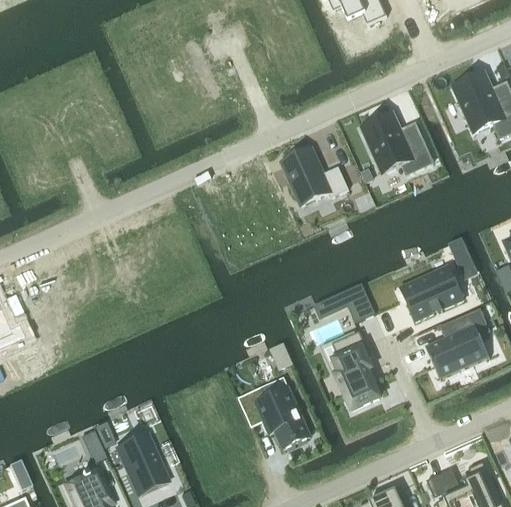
[(326,0),(332,11),(341,7),(347,20),(361,14),(366,24),(386,15),(383,10),(378,0),(326,0)]
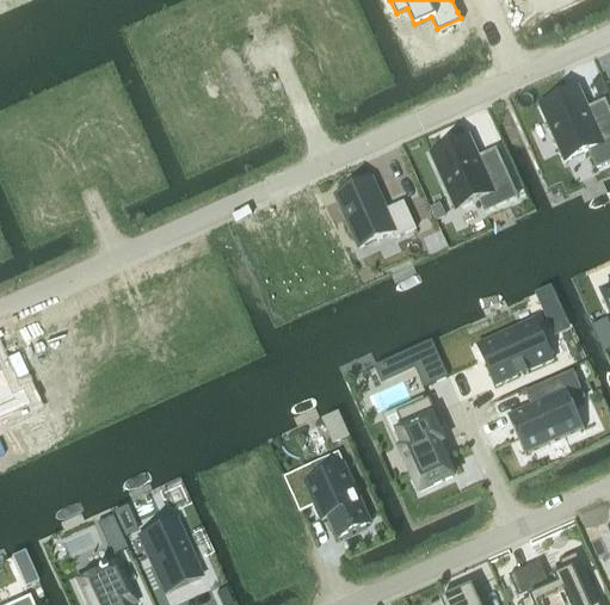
[(577,85),(538,103),(564,159),(587,148),(596,166),(609,159),(609,112),(604,99),(586,106),(577,85)]
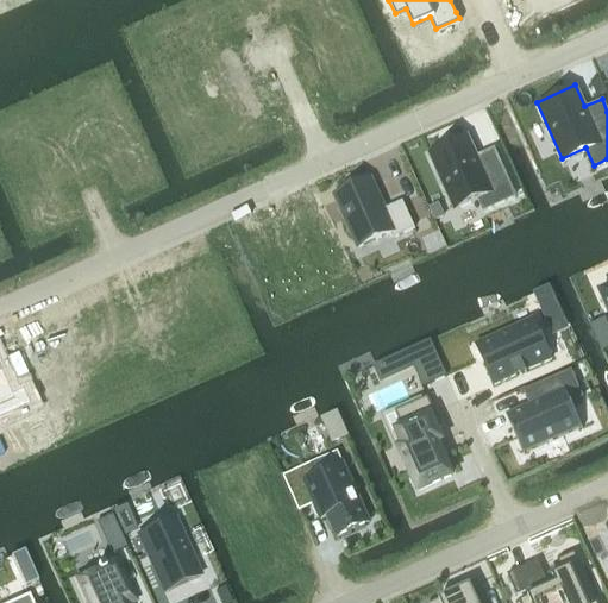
[(465,132),(427,149),(452,205),(476,195),(481,206),(513,192),(491,145),(475,152),(465,132)]
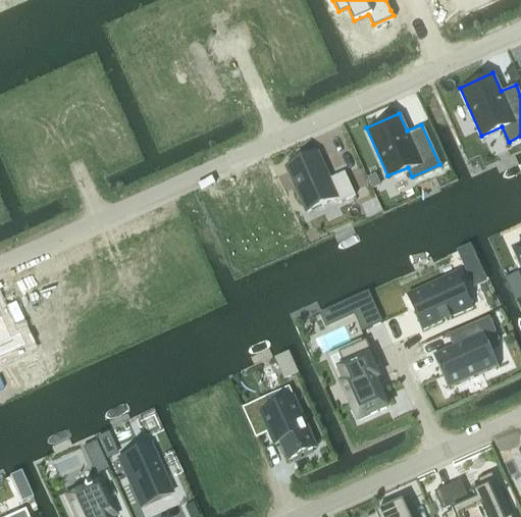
[(317,151),(285,165),(306,209),(334,197),(336,201),(355,193),(344,170),(328,177),(317,151)]
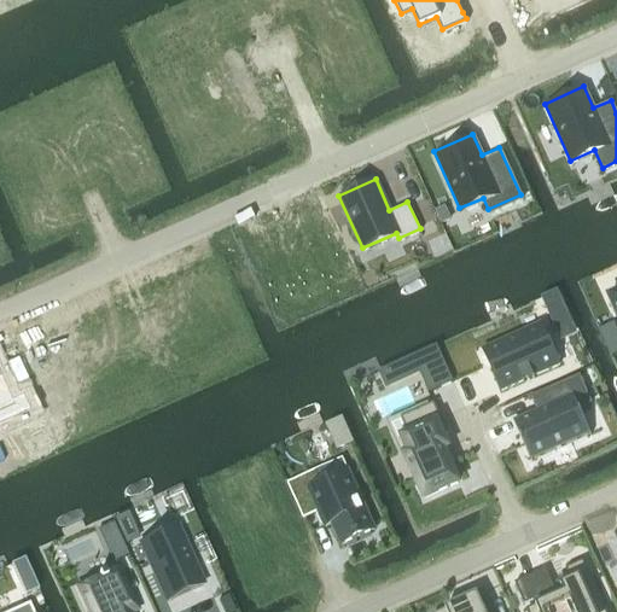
[(556,286),(540,293),(556,328),(571,322),(556,286)]
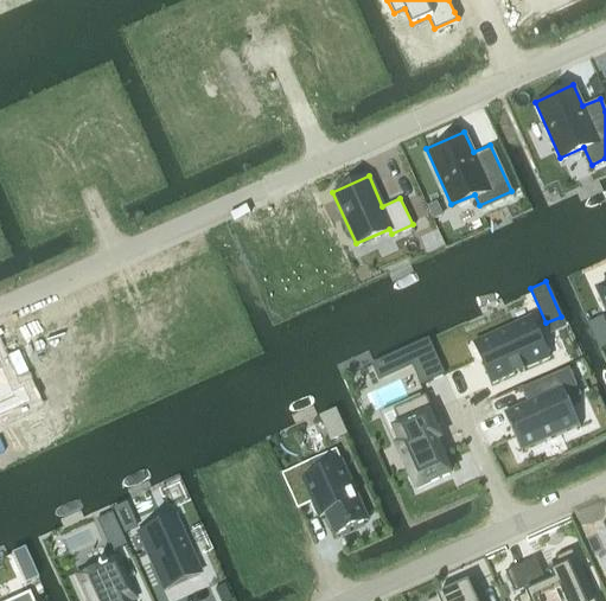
[(530,315),(473,340),(491,379),(512,370),(523,365),(548,355),(530,315)]
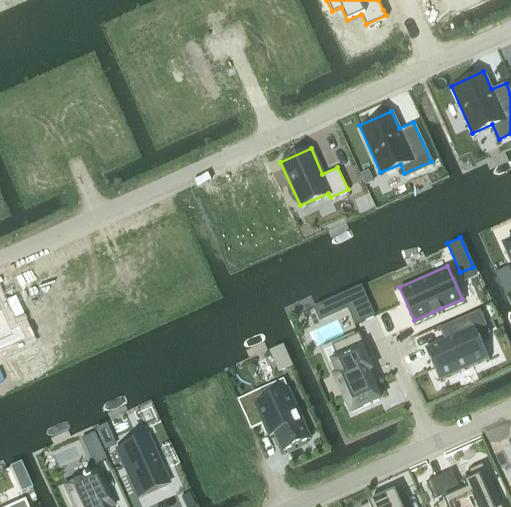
[(361,283),(312,305),(312,306),(313,306),(318,319),(346,306),(353,321),(353,322),(374,313),(361,283)]
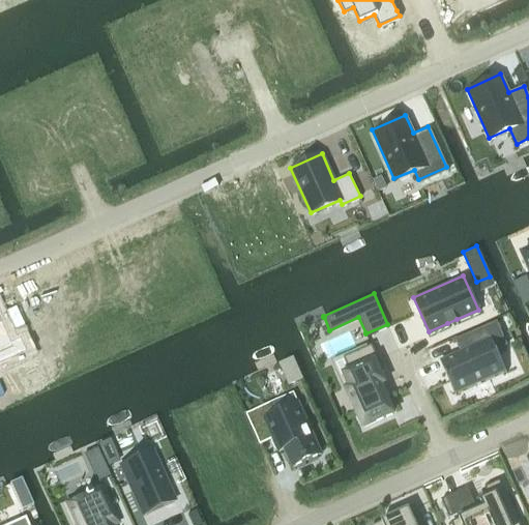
[(440,356),(439,357),(454,392),(456,392),(454,391),(504,369),(504,371),(505,370),(505,369),(496,348),(506,344),(507,344),(496,319),(453,338),(459,350),(440,358),(440,356)]
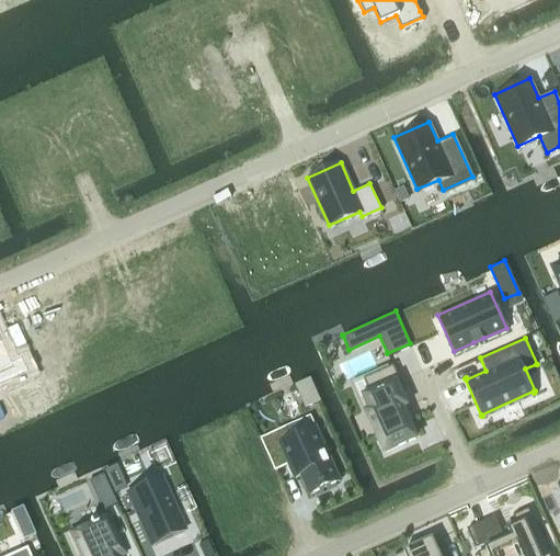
[(0,381),(25,370),(19,355),(9,360),(0,340),(0,381)]
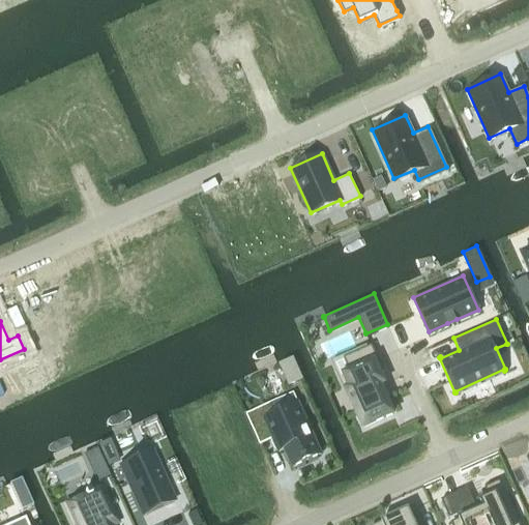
[(371,343),(343,355),(349,370),(345,372),(351,385),(347,387),(356,409),(362,424),(391,410),(378,381),(381,380),(382,380),(378,371),(381,370),(383,370),(371,343)]
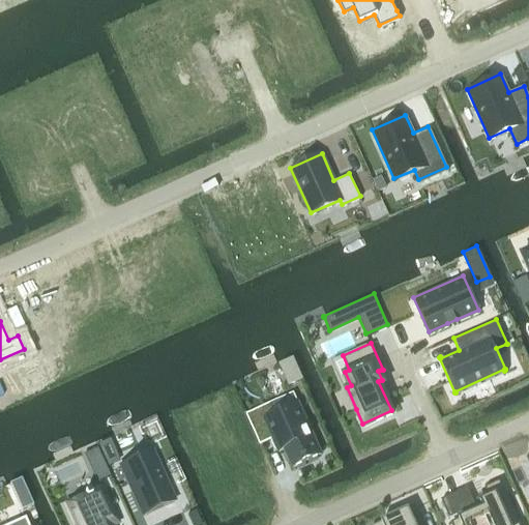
[(269,401),(245,411),(259,442),(272,436),(277,448),(284,446),(292,464),(320,451),(297,402),(293,391),(269,401)]
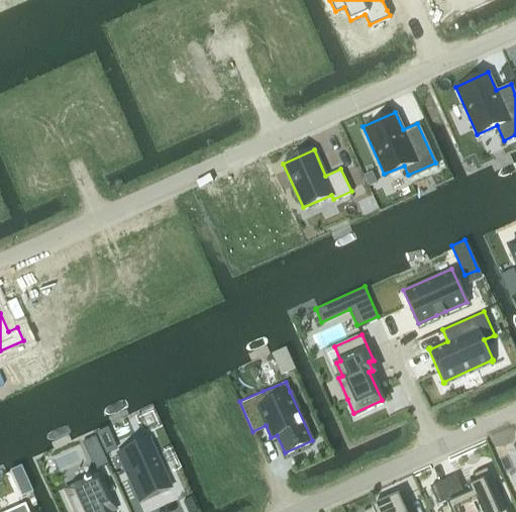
[(146,436),(115,450),(137,500),(169,486),(146,436)]
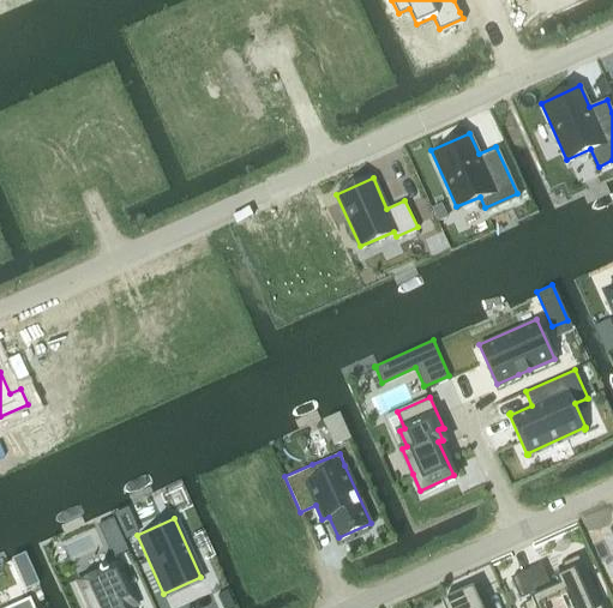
[(384,527),(376,530),(379,540),(389,535),(384,527)]
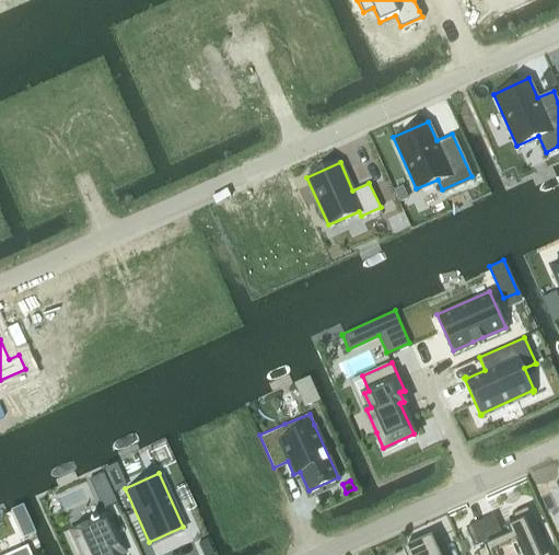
[(108,486),(95,493),(102,506),(114,500),(108,486)]
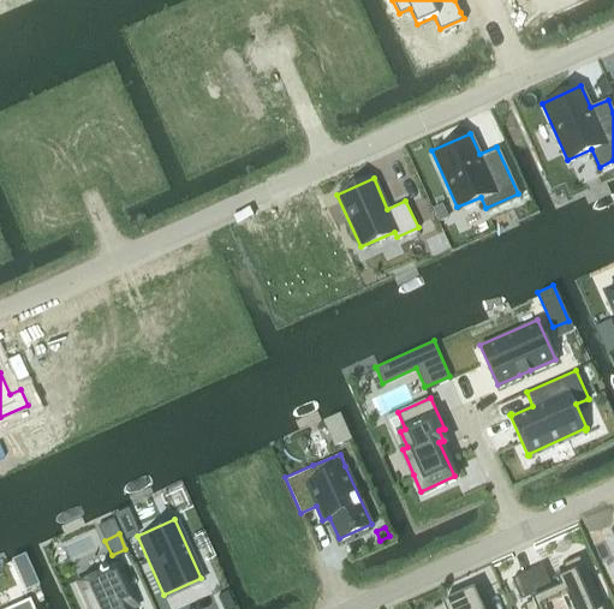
[(560,586),(523,602),(525,608),(604,608),(603,604),(602,604),(579,554),(561,561),(564,567),(567,573),(556,578),(560,586)]
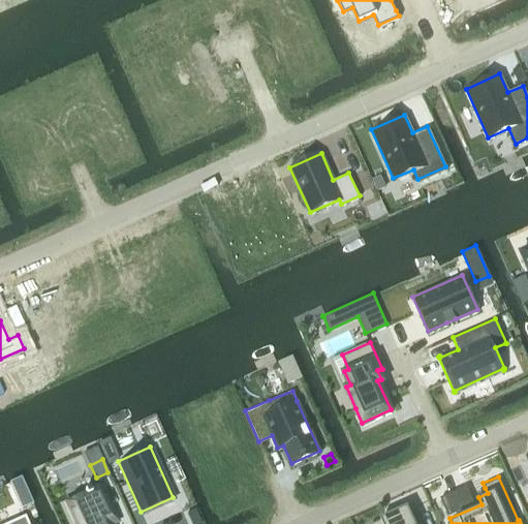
[(84,491),(65,499),(75,523),(106,523),(116,519),(99,484),(89,488),(88,486),(83,488),(84,491)]
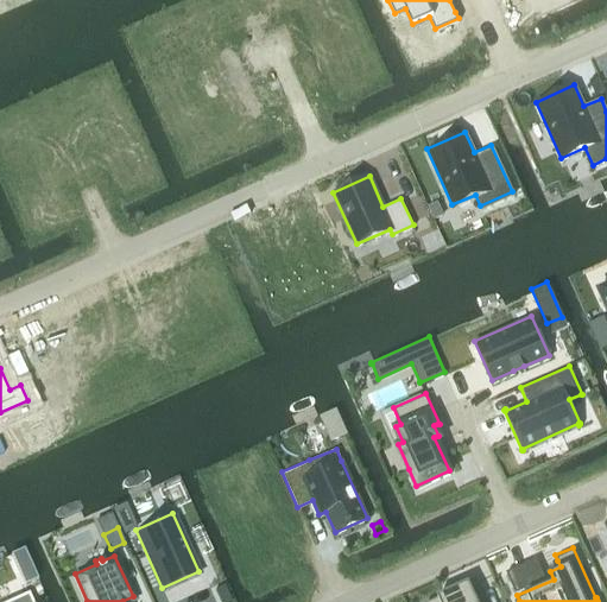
[(514,565),(505,569),(514,591),(524,587),(514,565)]
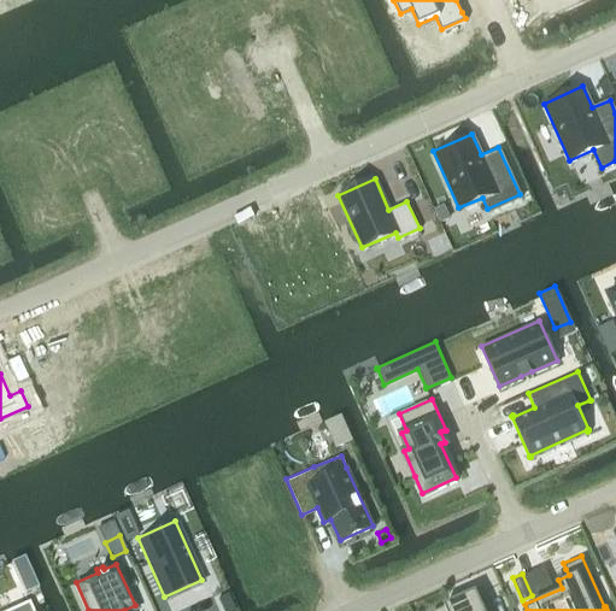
[(485,610),(475,589),(430,609),(430,610),(485,610)]
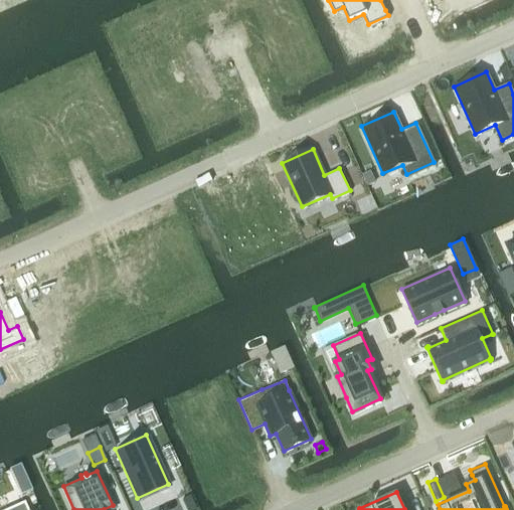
[(188,493),(180,496),(186,509),(194,507),(188,493)]
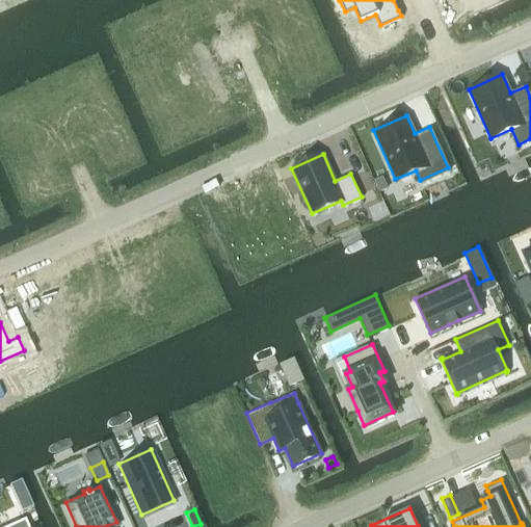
[(27,526),(23,517),(0,526),(27,526)]
